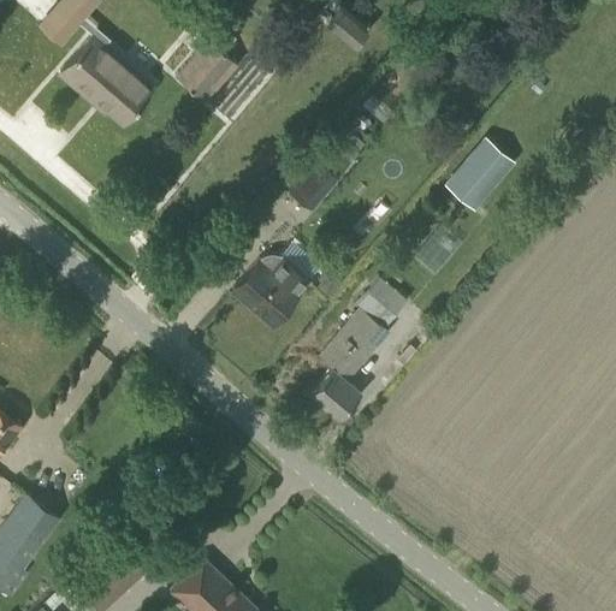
[(95,0),(63,0),(61,1),(84,21),(99,3),(95,0)]
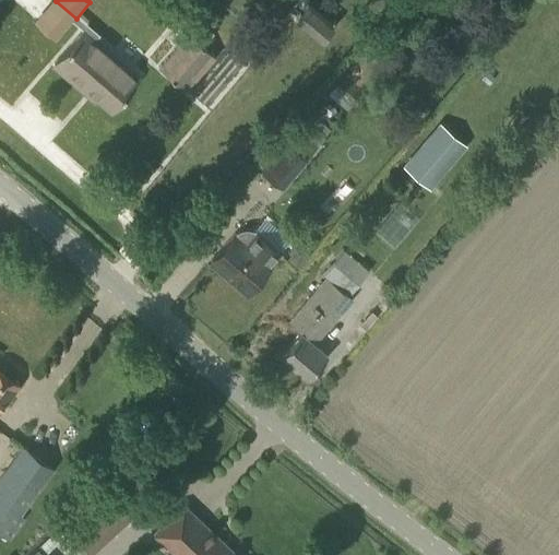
[(294,22),(321,45),(333,30),(307,8),(294,22)]
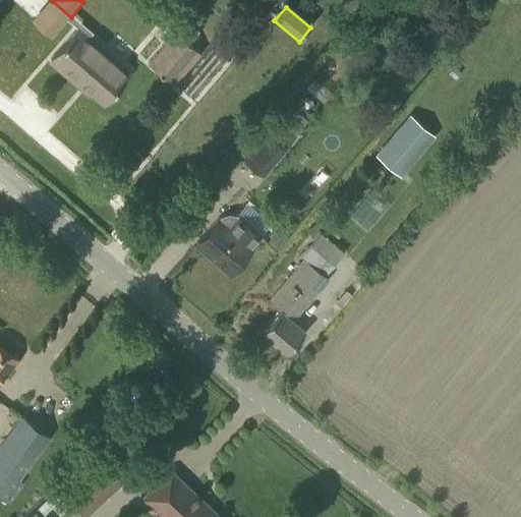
[(104,106),(117,91),(128,76),(93,46),(76,33),(50,64),(79,90),(81,87),(104,106)]
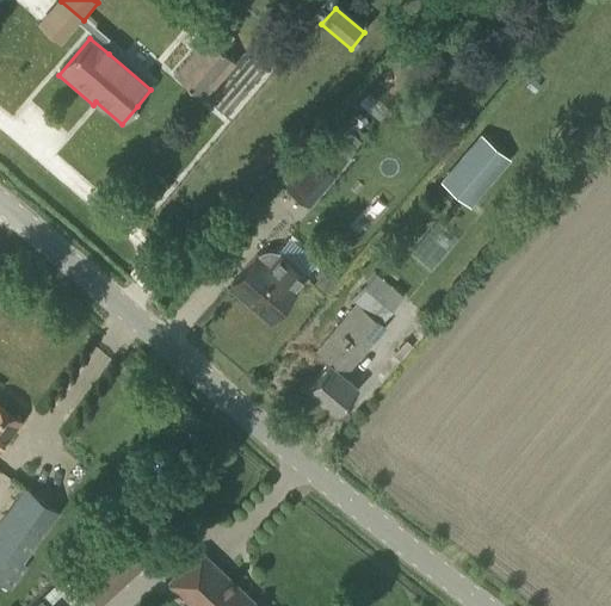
[(173,78),(203,104),(235,66),(205,39),(173,78)]
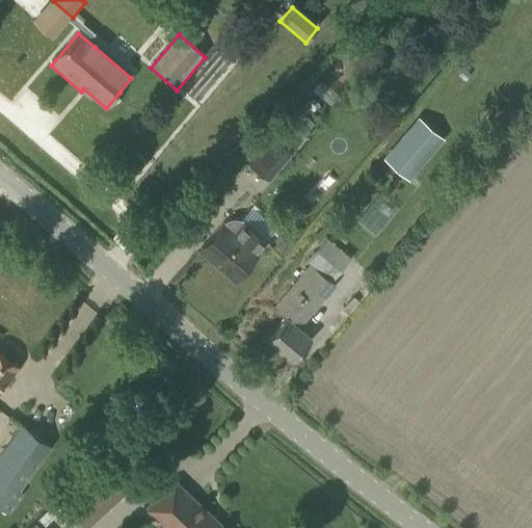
[(269,184),(294,155),(292,154),(315,127),(295,110),(273,137),(271,135),(246,165),(269,184)]
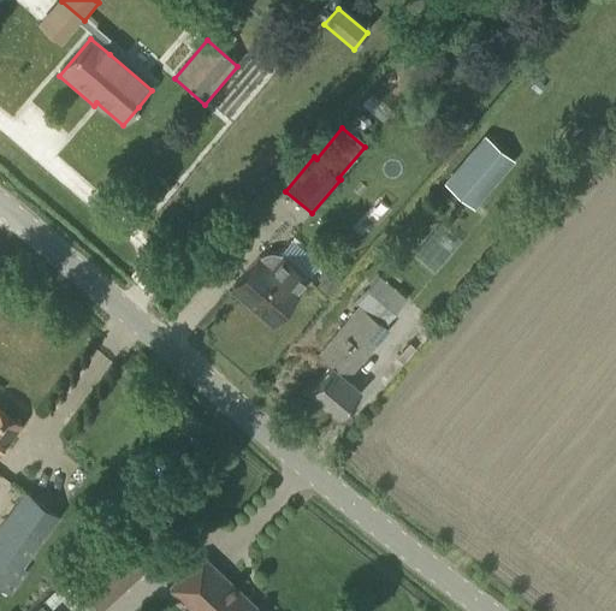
[(474,213),(515,165),(484,138),(443,187),(474,213)]
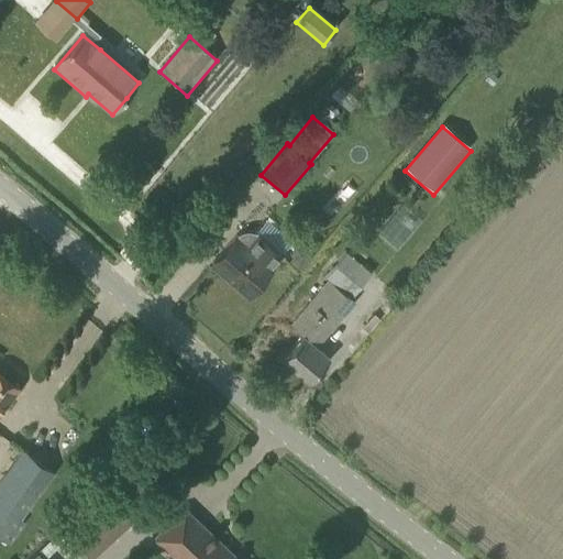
[(214,264),(211,269),(235,288),(247,299),(262,283),(271,273),(284,259),(257,237),(255,236),(250,234),(242,236),(239,237),(234,242),(234,241),(229,248),(214,264)]
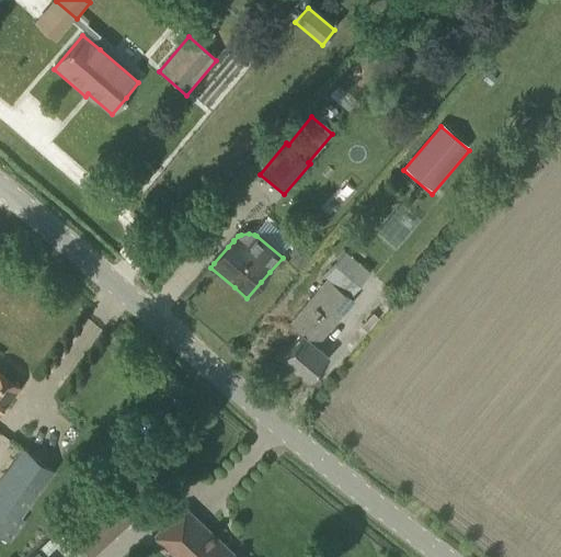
[(307,385),(321,367),(327,362),(316,352),(353,308),(347,304),(370,274),(343,253),(322,279),(327,282),(323,284),(325,286),(305,311),(290,328),(301,337),(281,362),(307,385)]
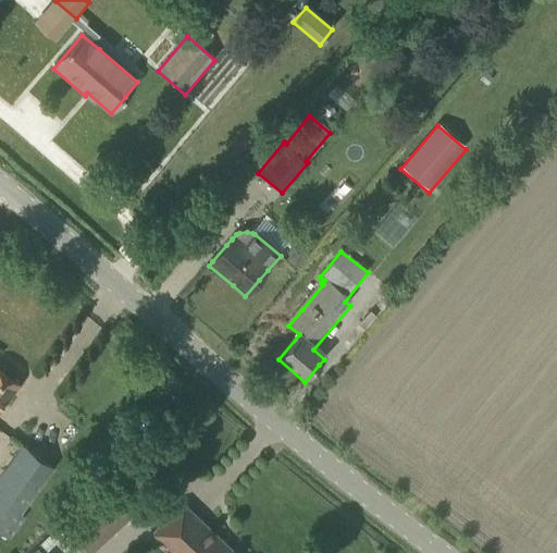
[(0,412),(5,405),(17,388),(0,373),(0,412)]
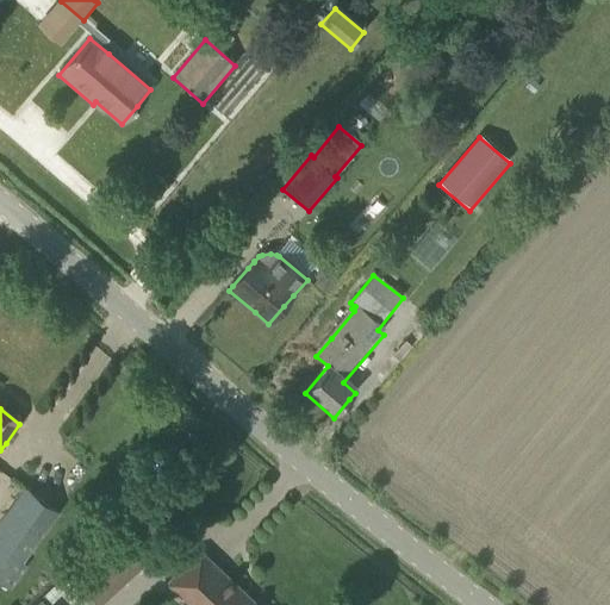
[(22,563),(57,515),(25,491),(0,524),(0,585),(10,592),(27,568),(22,563)]
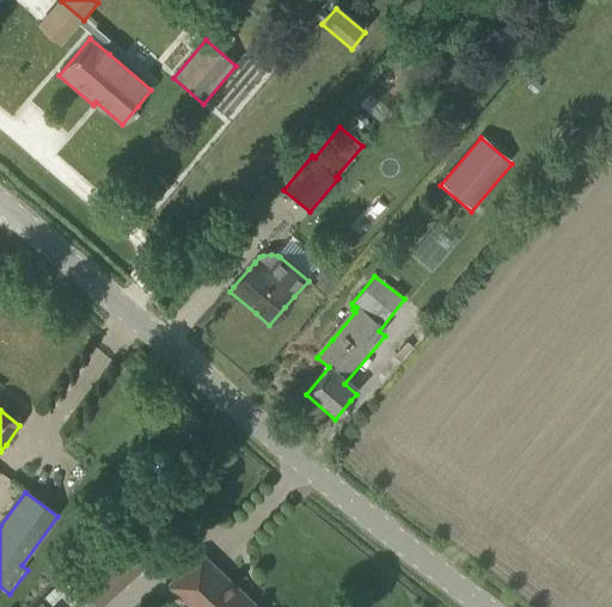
[(108,606),(146,566),(122,544),(73,595),(85,606),(108,606)]
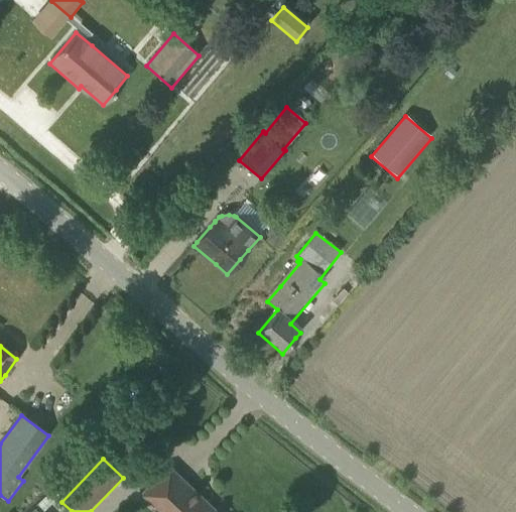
[(214,511),(168,469),(142,496),(159,511),(214,511)]
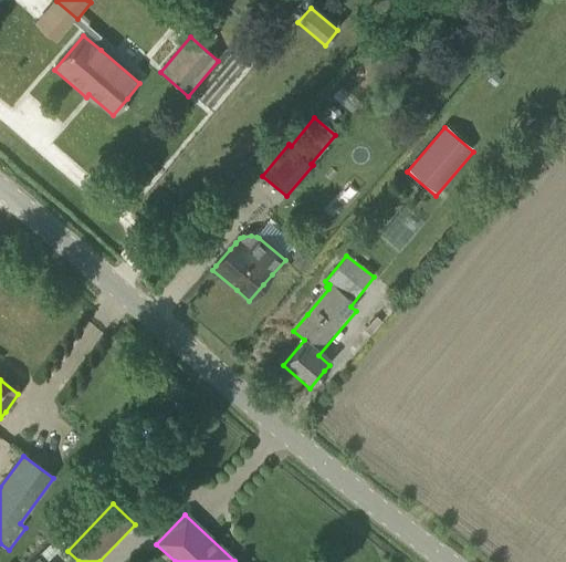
[(59,539),(39,558),(42,561),(50,561),(65,547),(59,539)]
